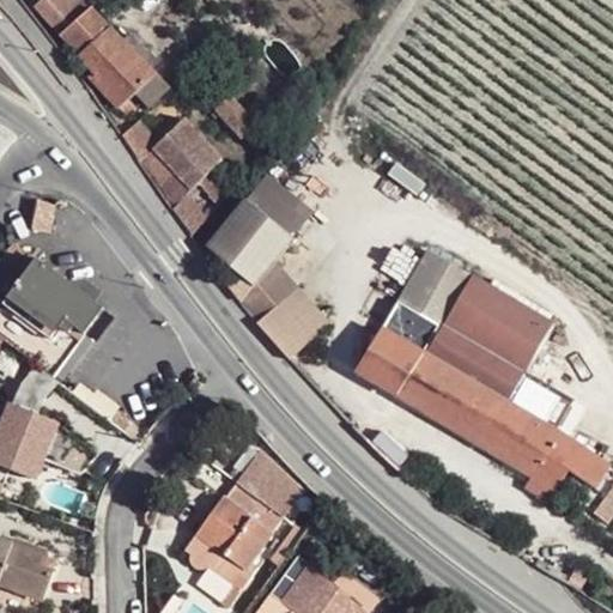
[(79,16),(65,0),(41,0),(35,6),(92,72),(87,77),(119,108),(137,92),(150,107),(170,86),(90,6),(79,16)]
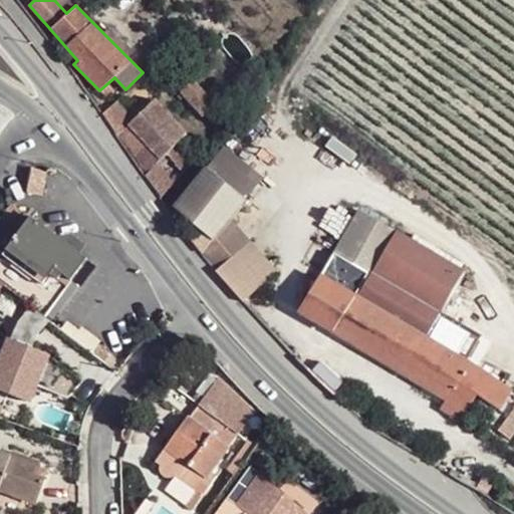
[(202,114),(216,103),(193,78),(180,90),(202,114)]
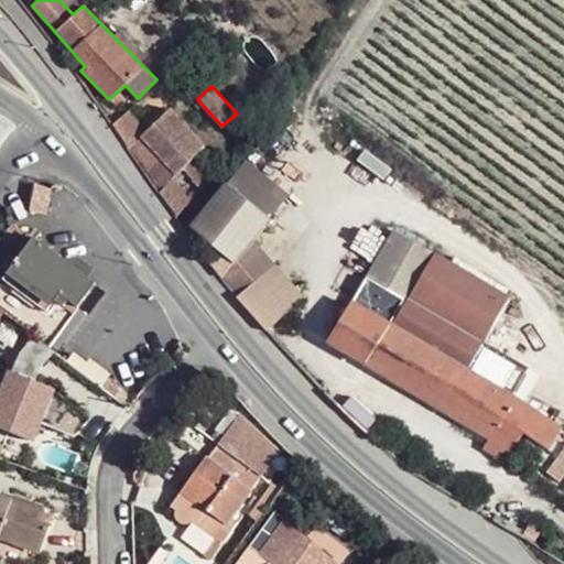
[(111,125),(175,217),(209,179),(192,159),(206,144),(172,108),(147,131),(129,110),(111,125)]
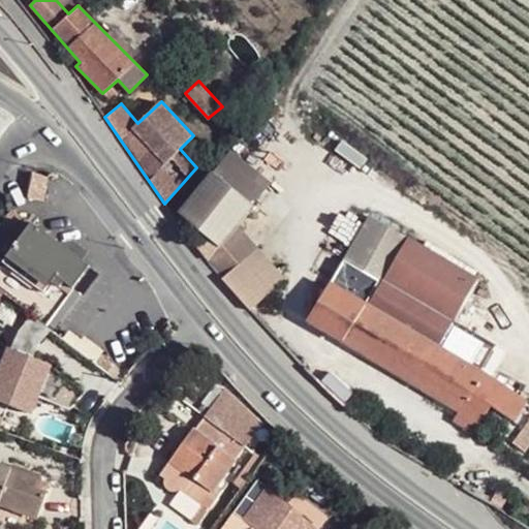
[(218,165),(259,197),(270,185),(229,151),(218,165)]
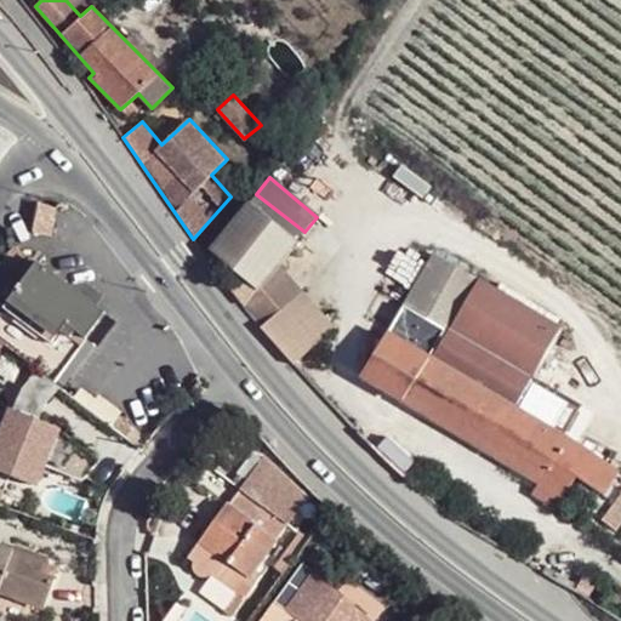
[(298,240),(305,232),(256,194),(250,201),(298,240)]
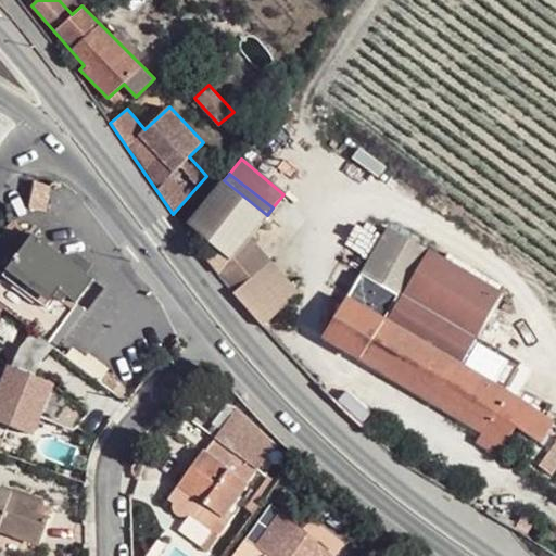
[(267,215),(224,180),(187,225),(211,244),(230,261),(267,215)]
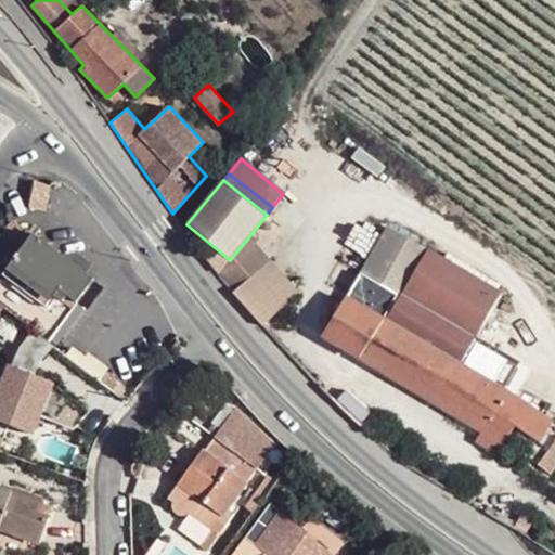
[(14,218),(1,234),(23,250),(35,233),(31,230),(14,218)]
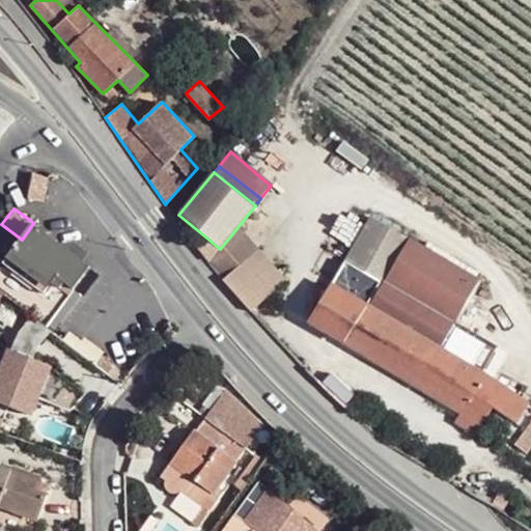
[(30,220),(33,223),(91,268),(96,262),(34,215),(30,220)]
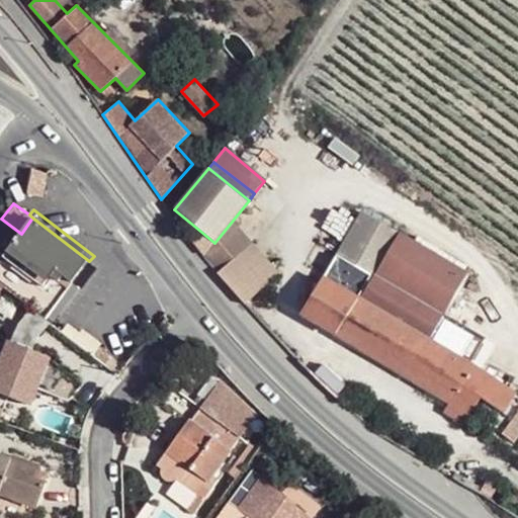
[(429,338),(444,314),(467,272),(361,210),(323,275),(429,338)]
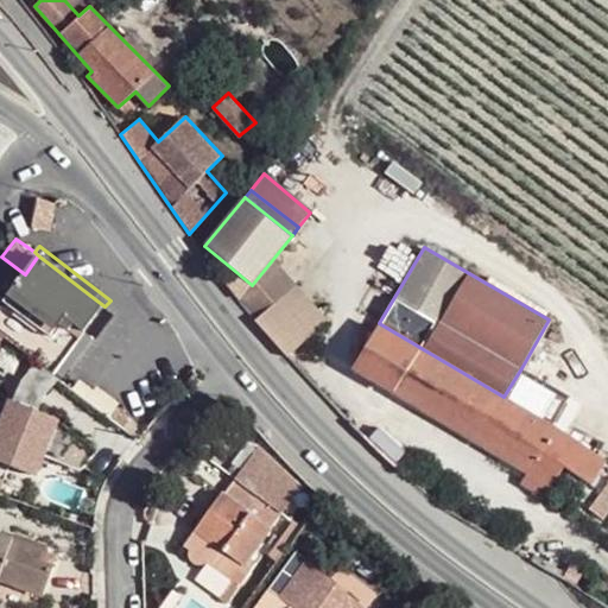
[(25,274),(1,257),(0,260),(0,323),(5,328),(36,352),(49,335),(51,337),(61,325),(80,340),(105,306),(38,255),(25,274)]
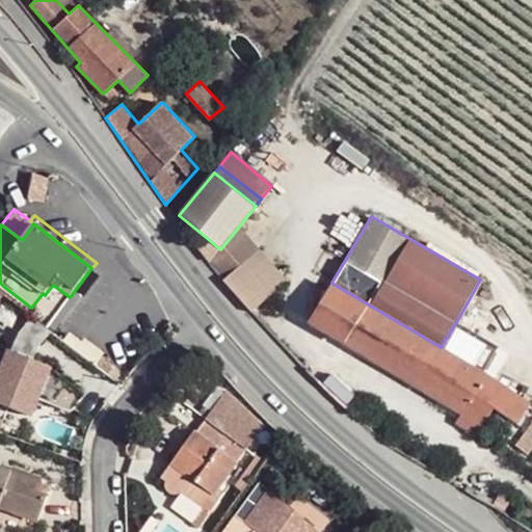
[(220,249),(202,234),(194,241),(209,260),(220,249)]
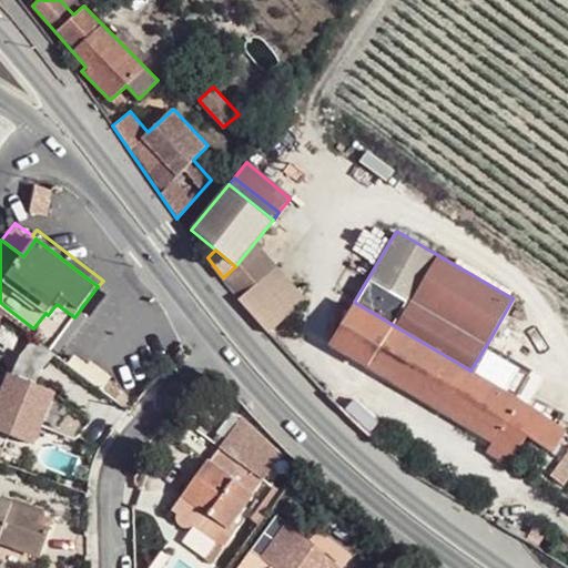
[(240,300),(269,332),(305,296),(276,265),(240,300)]
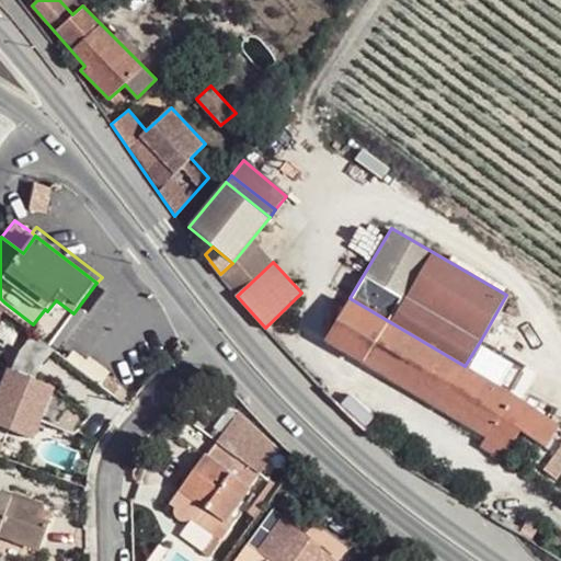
[(111,294),(96,283),(73,313),(86,324),(92,319),(111,294)]
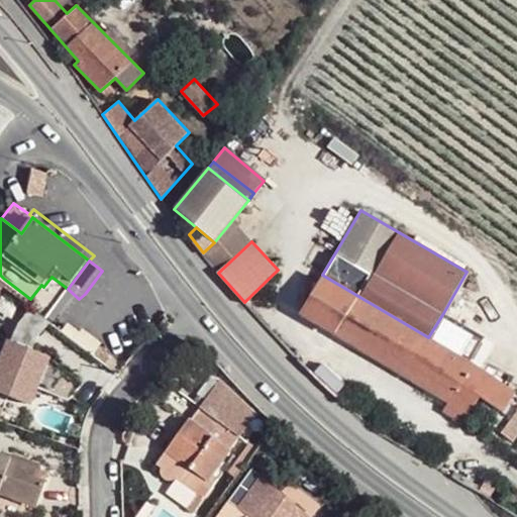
[(428,337),(322,275),(299,314),(448,402),(442,411),(462,423),(481,396),(504,411),(516,393),(483,370),(428,337)]
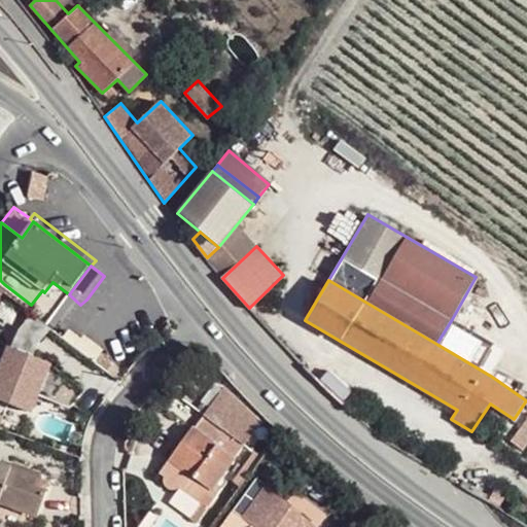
[(44,292),(42,290),(31,305),(63,329),(74,315),(44,292)]
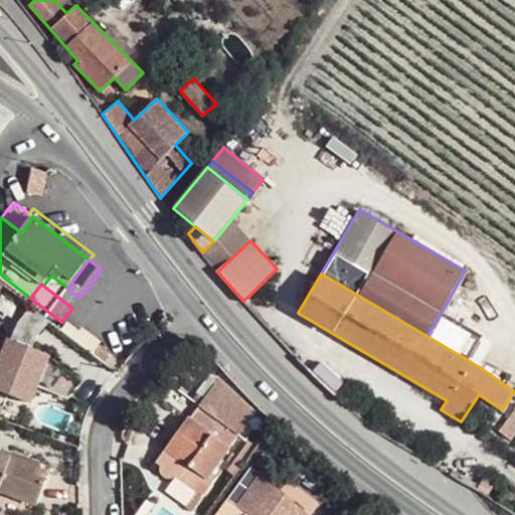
[(108,292),(99,304),(91,312),(129,340),(145,319),(108,292)]
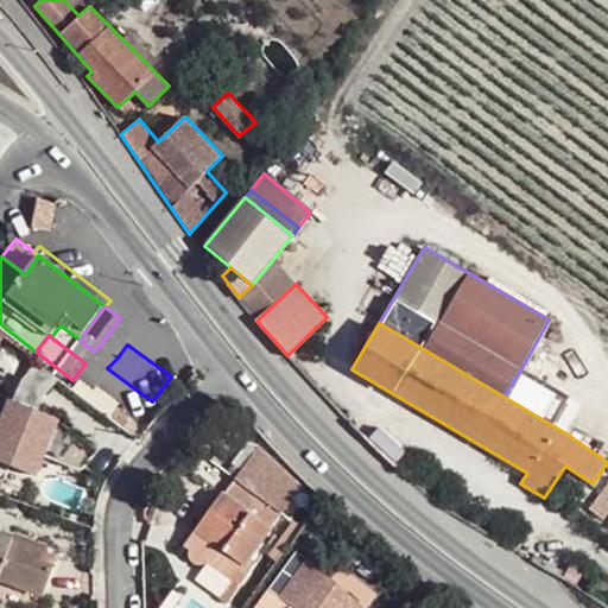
[(93,352),(86,363),(102,377),(107,368),(116,359),(100,346),(93,352)]
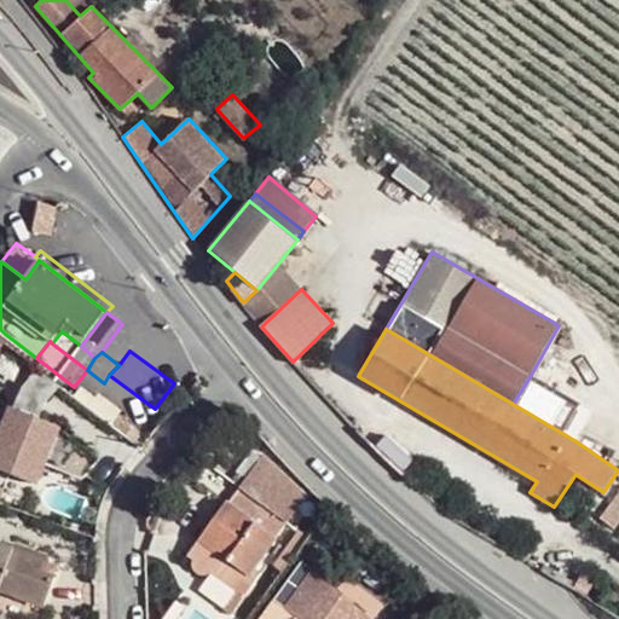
[(87,370),(74,387),(91,400),(104,383),(87,370)]
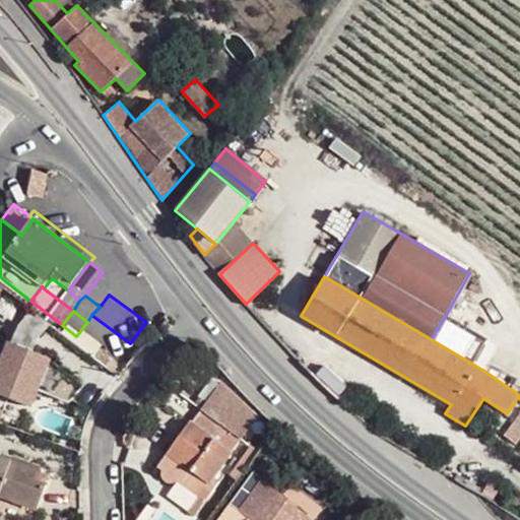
[(39,380),(42,381),(51,358),(9,342),(0,364),(0,394),(29,405),(39,380)]
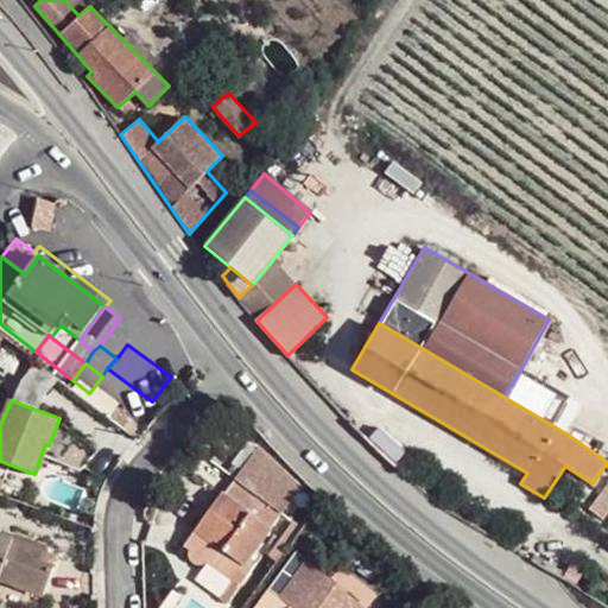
[(379,451),(394,466),(410,449),(379,420),(365,436),(379,451)]
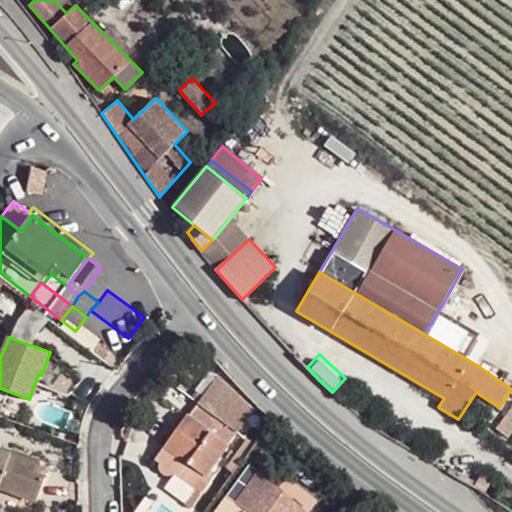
[(50,378),(41,375),(38,374),(29,399),(40,404),(50,378)]
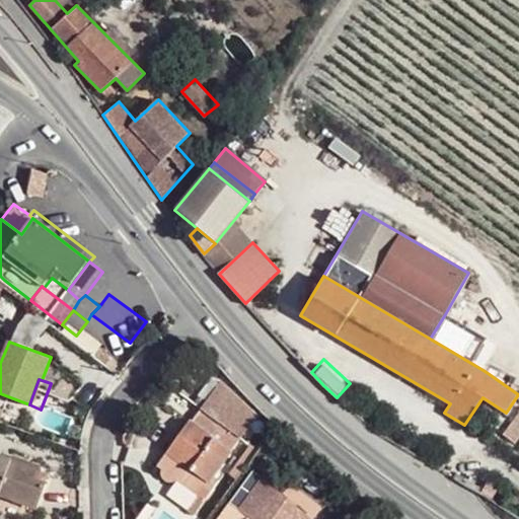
[(237,433),(258,406),(221,379),(201,408),(237,433)]
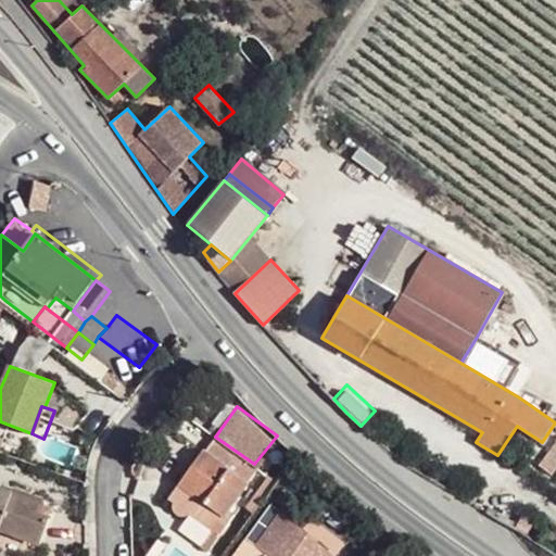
[(254,464),(215,437),(205,454),(203,452),(169,497),(176,501),(173,506),(173,508),(174,512),(177,515),(179,517),(182,518),(191,513),(214,530),(249,483),(244,479),(254,464)]
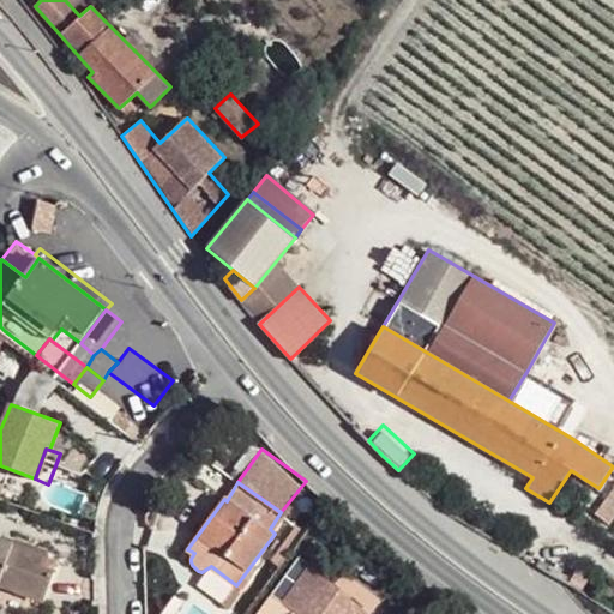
[(607,521),(613,510),(613,485),(595,512),(607,521)]
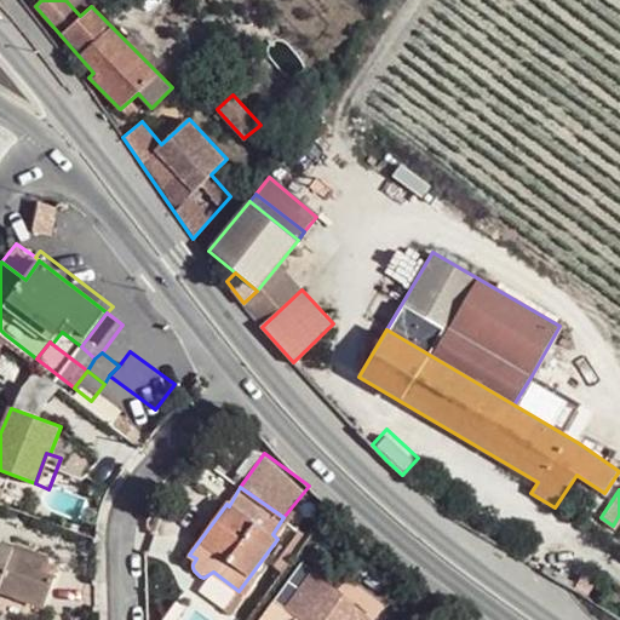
[(0,544),(0,591),(44,607),(58,564),(0,544)]
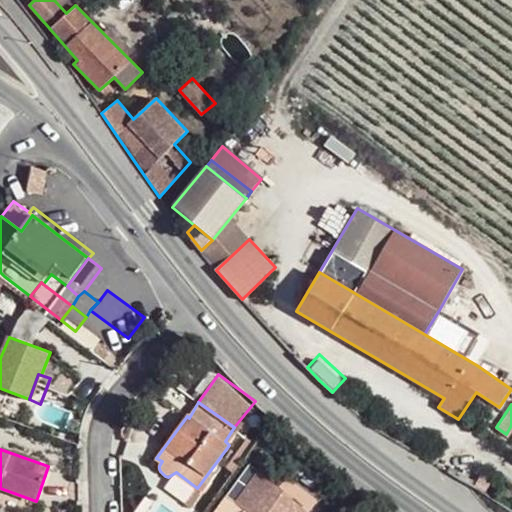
[(306,511),(261,468),(237,501),(251,511),(306,511)]
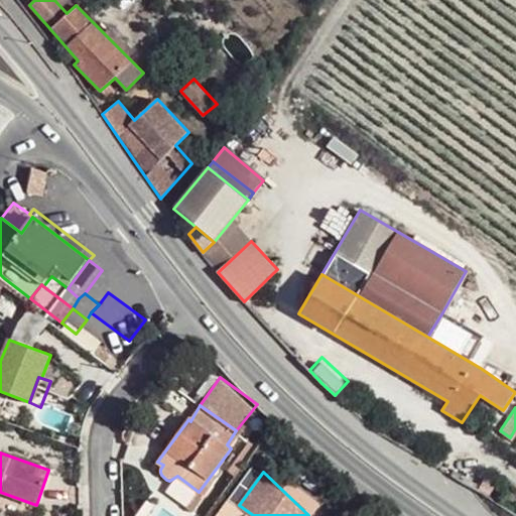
[(478,491),(488,497),(496,483),(486,477),(478,491)]
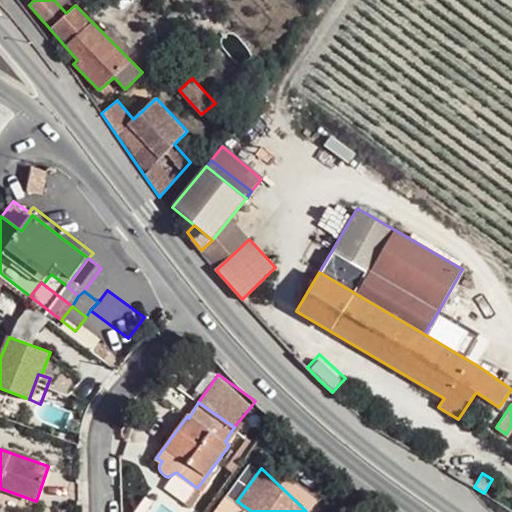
[(356,496),(345,511),(364,511),(369,506),(356,496)]
